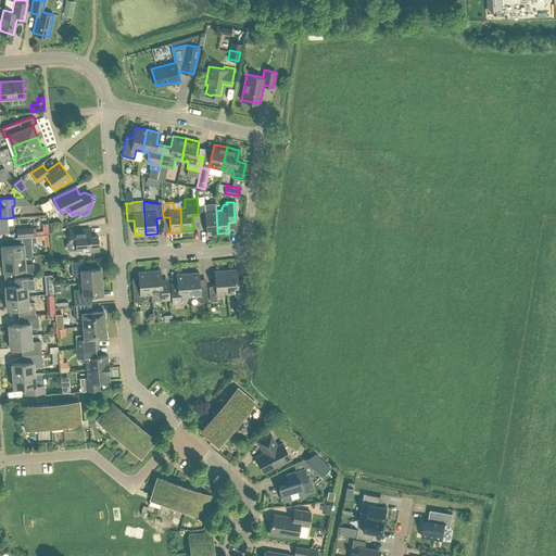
[(204,204),(198,205),(198,215),(199,219),(205,219),(206,235),(217,234),(216,211),(215,211),(215,203),(204,203),(204,204)]
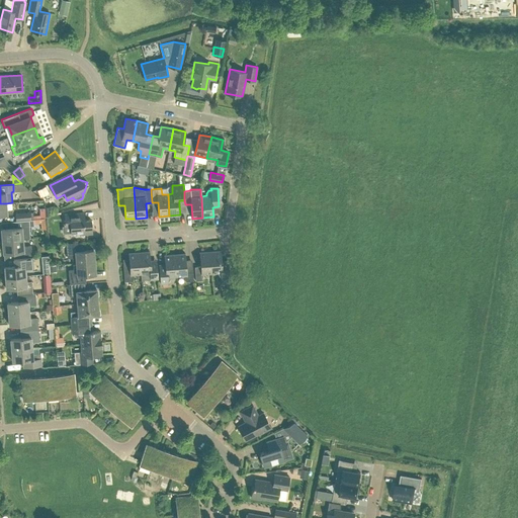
[(6,203),(0,203),(0,214),(12,213),(12,208),(6,209),(6,203)]
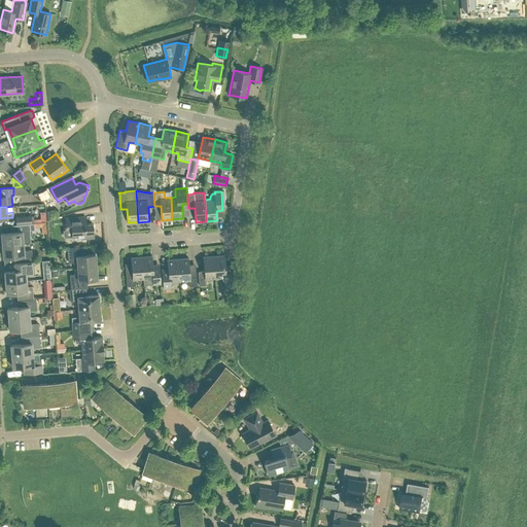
[(33,219),(34,222),(40,222),(45,221),(45,219),(45,211),(39,212),(40,218),(33,219)]
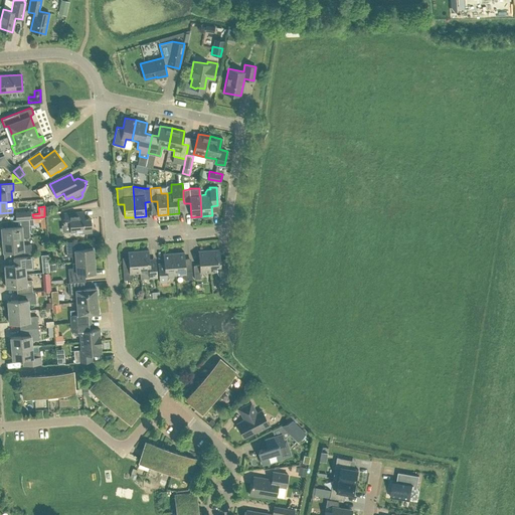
[(15,212),(16,219),(30,217),(29,210),(15,212)]
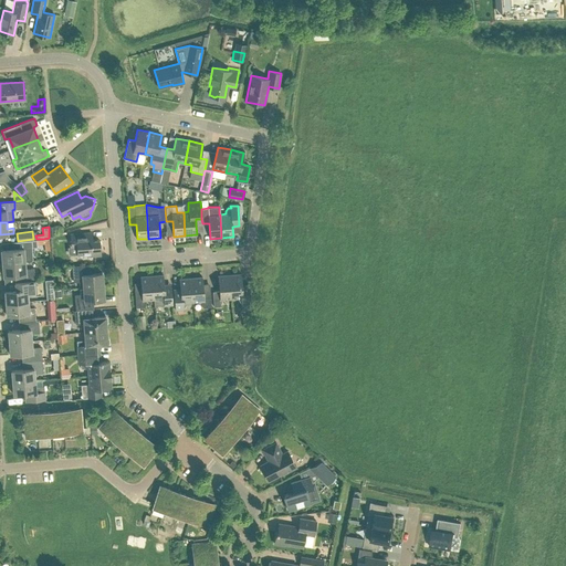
[(92,240),(91,232),(71,233),(72,248),(77,247),(77,253),(86,253),(86,255),(101,254),(100,239),(92,240)]
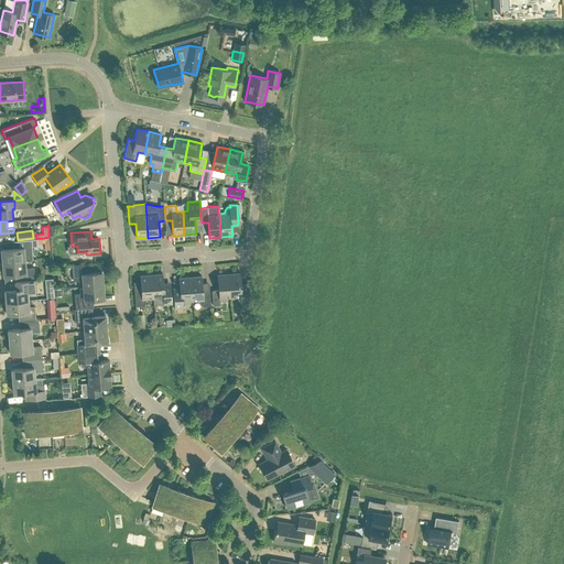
[(2,262),(24,260),(31,259),(32,259),(31,246),(36,246),(36,239),(12,241),(12,248),(1,249),(2,262)]
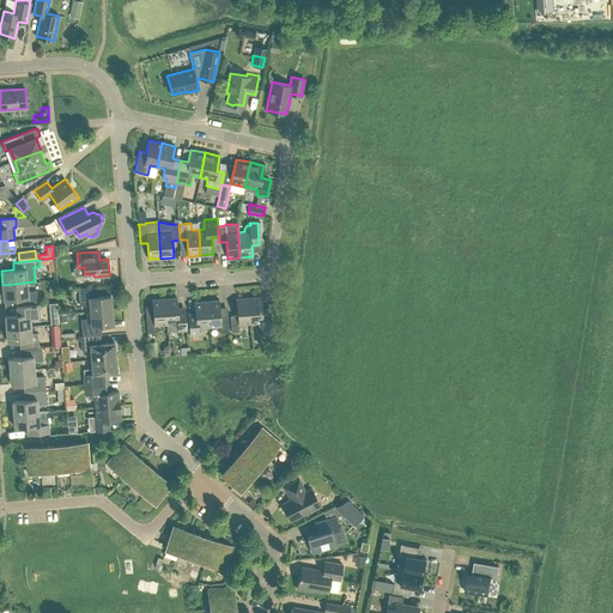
[(17,298),(17,305),(38,304),(37,291),(28,291),(26,283),(2,285),(4,299),(17,298)]
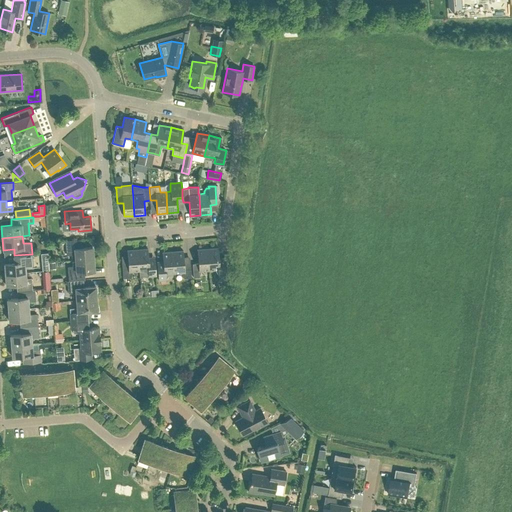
[(71,254),(72,260),(93,258),(92,246),(82,247),(81,239),(65,241),(66,255),(71,254)]
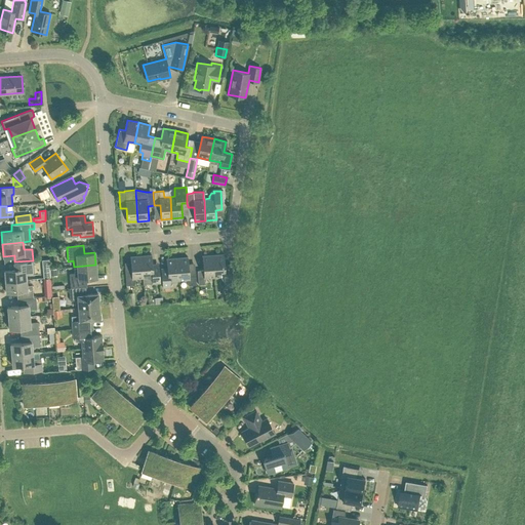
[(224,253),(212,254),(214,276),(221,276),(221,277),(224,282),(224,287),(236,286),(235,272),(232,273),(231,264),(225,264),(224,253)]
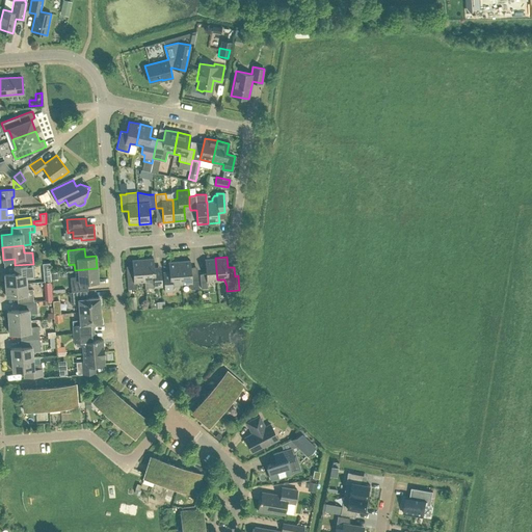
[(142,259),(144,281),(151,281),(154,287),(162,286),(160,266),(154,267),(154,258),(142,259)]
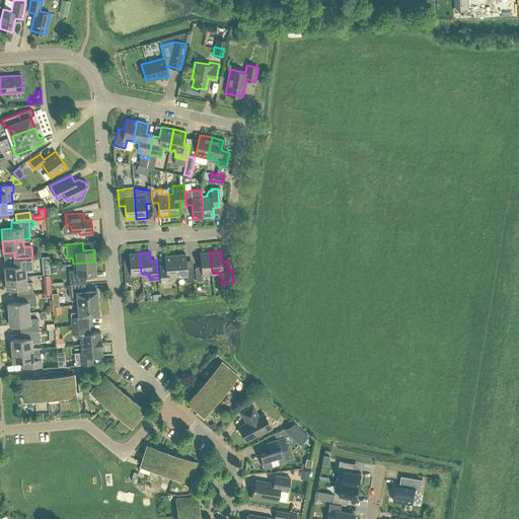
[(204,274),(212,273),(210,251),(200,252),(201,267),(195,267),(196,281),(202,281),(204,274)]
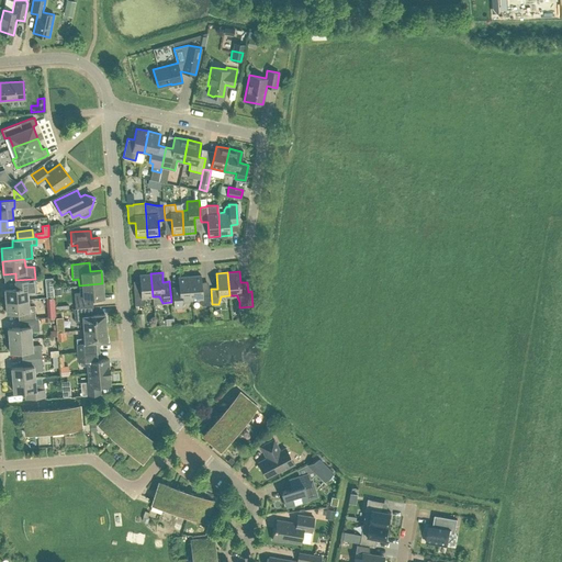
[(153,296),(150,273),(139,274),(141,289),(134,290),(135,305),(144,304),(145,298),(153,296)]
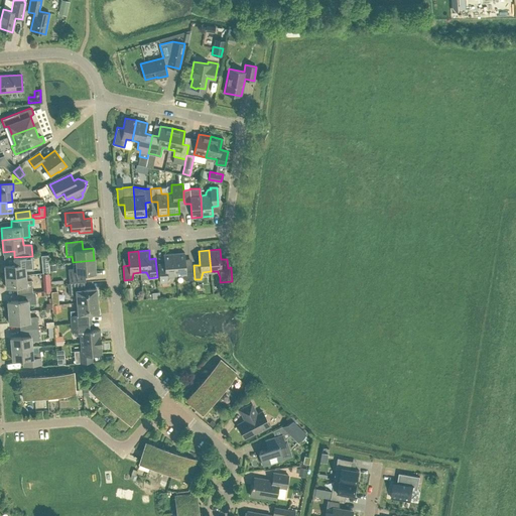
[(184,252),(173,253),(175,274),(182,274),(185,280),(192,279),(191,271),(186,271),(184,252)]
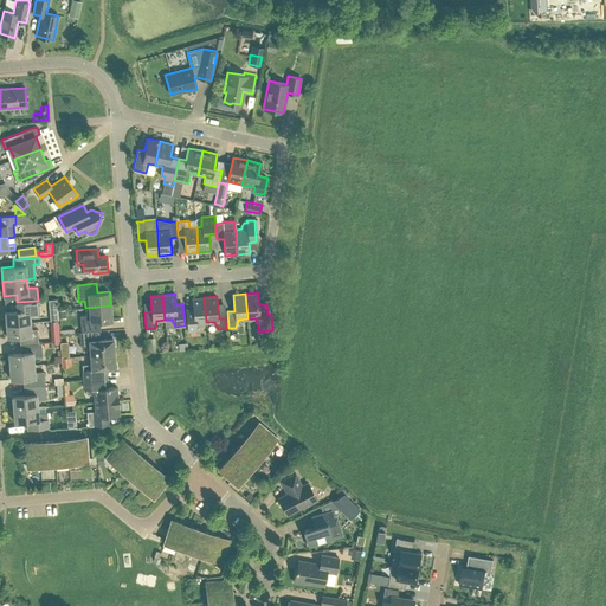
[(186,309),(187,322),(187,331),(197,330),(199,323),(206,322),(204,297),(192,298),(193,308),(186,309)]
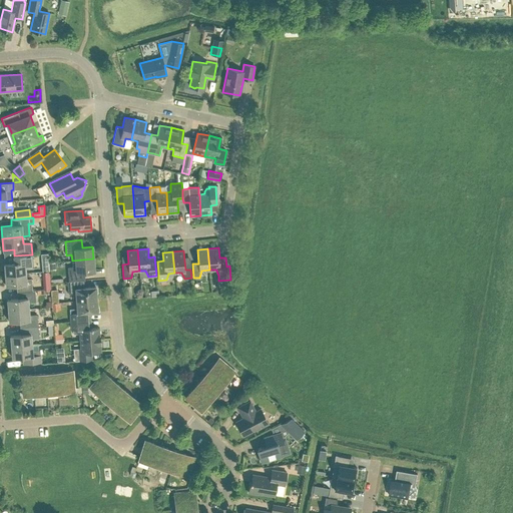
[(4,264),(5,275),(25,273),(25,267),(33,266),(32,254),(14,255),(13,255),(13,263),(4,264)]
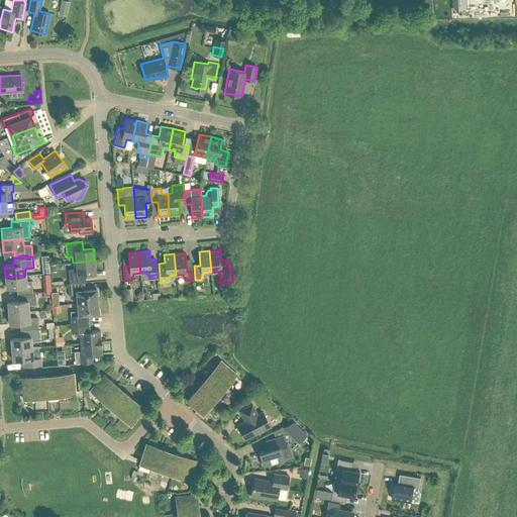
[(94,261),(73,263),(73,269),(68,269),(70,283),(86,282),(85,274),(95,273),(94,261)]
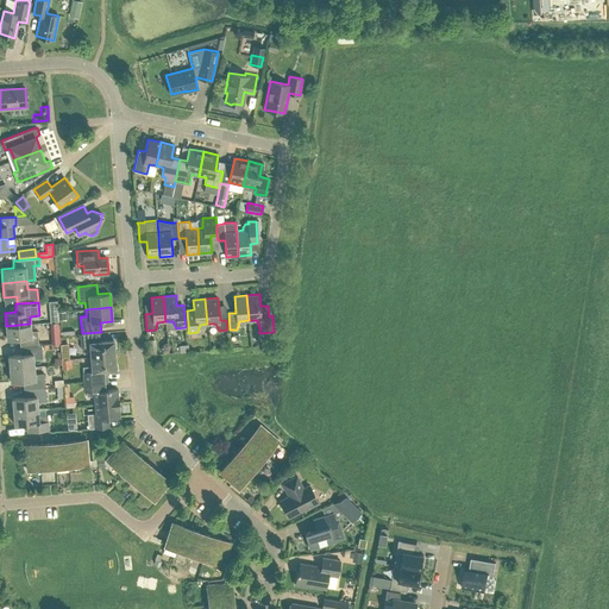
[(19,338),(20,346),(38,345),(37,331),(31,331),(30,324),(6,326),(7,339),(19,338)]
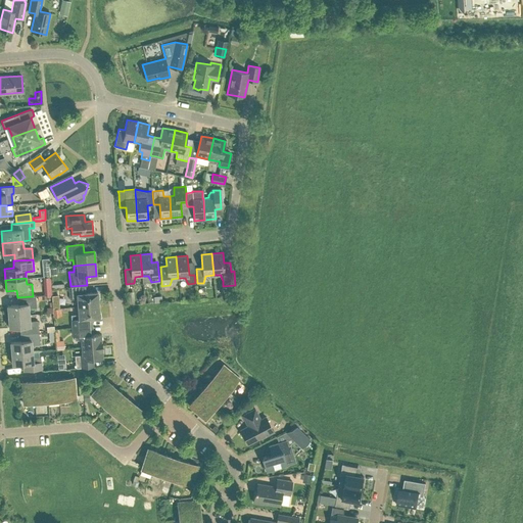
[(77,298),(78,306),(98,304),(97,292),(83,293),(83,285),(68,287),(69,299),(77,298)]
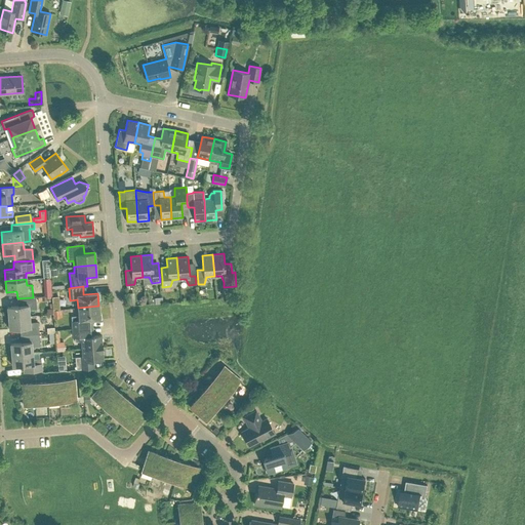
[(7,307),(8,318),(29,316),(29,310),(37,309),(36,296),(33,297),(17,298),(18,306),(7,307)]
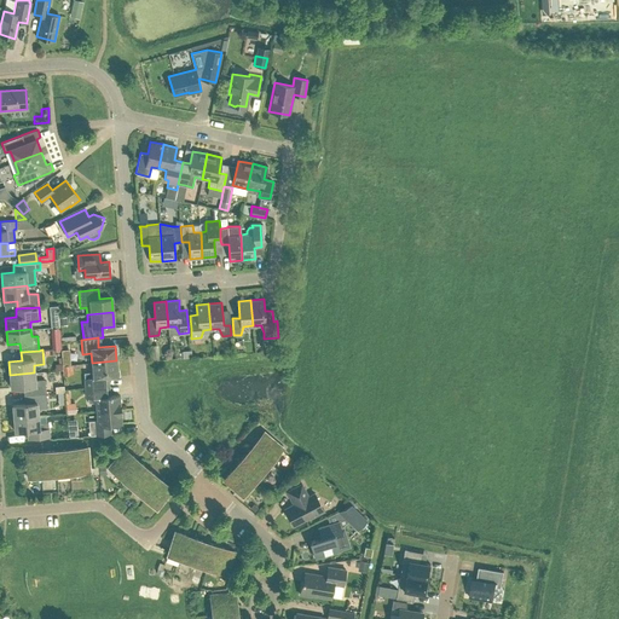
[(116,360),(92,363),(92,371),(84,372),(85,387),(102,386),(100,377),(117,376),(116,360)]
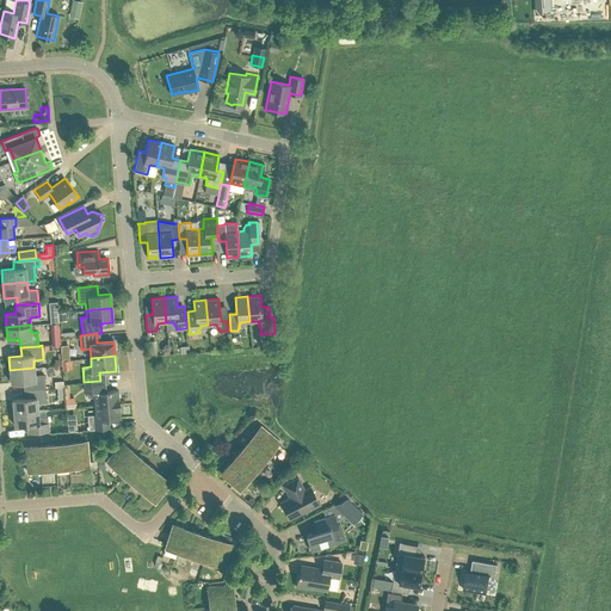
[(23,382),(24,390),(45,388),(44,375),(35,375),(34,368),(10,370),(11,383),(23,382)]
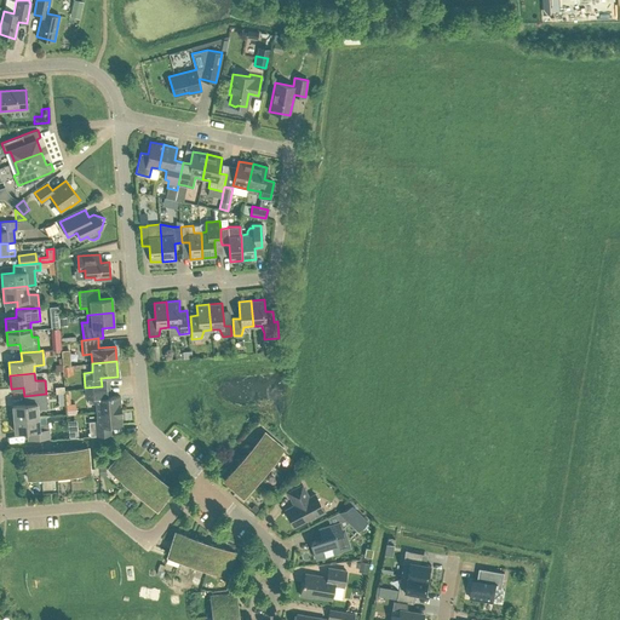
[(96,402),(97,412),(121,409),(120,395),(108,396),(107,386),(87,388),(89,403),(96,402)]
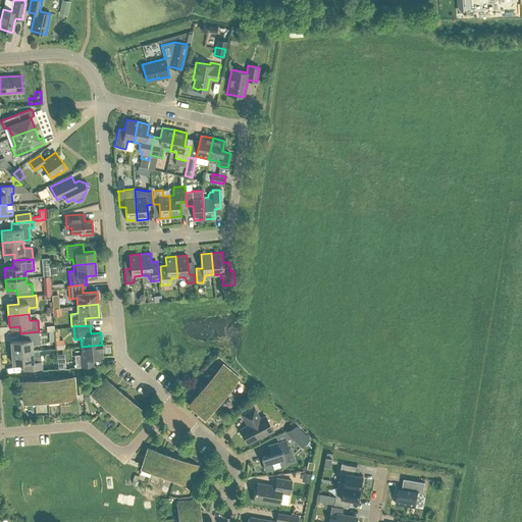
[(10,342),(11,353),(32,351),(32,345),(40,344),(39,331),(20,333),(21,341),(10,342)]
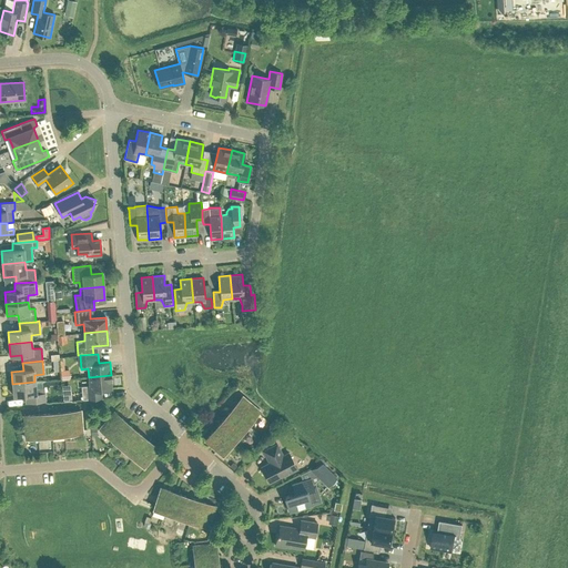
[(111,375),(89,377),(89,385),(81,386),(82,399),(101,398),(101,389),(112,388),(111,375)]
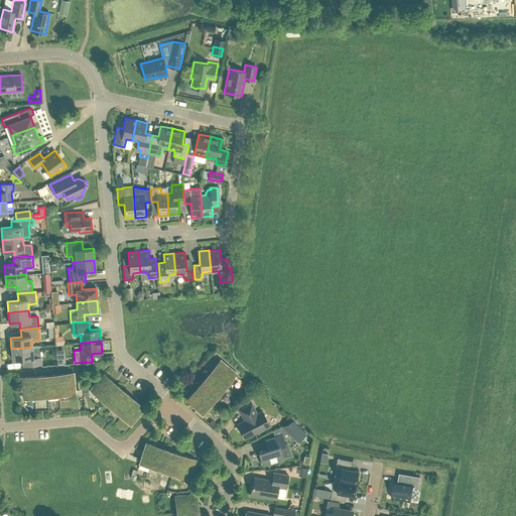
[(31,347),(11,349),(12,360),(23,359),(23,366),(41,364),(40,352),(32,353),(31,347)]
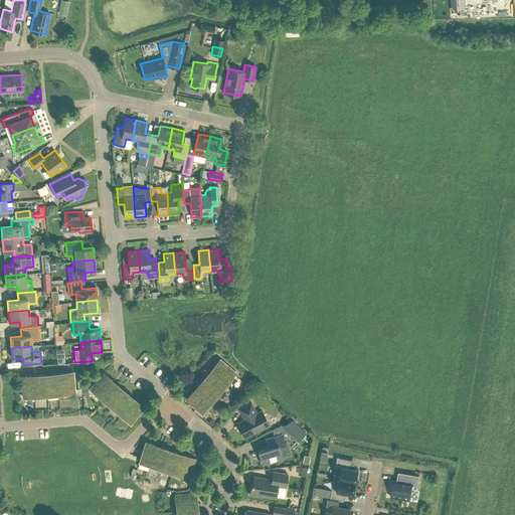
[(219,359),(211,369),(226,382),(235,372),(219,359)]
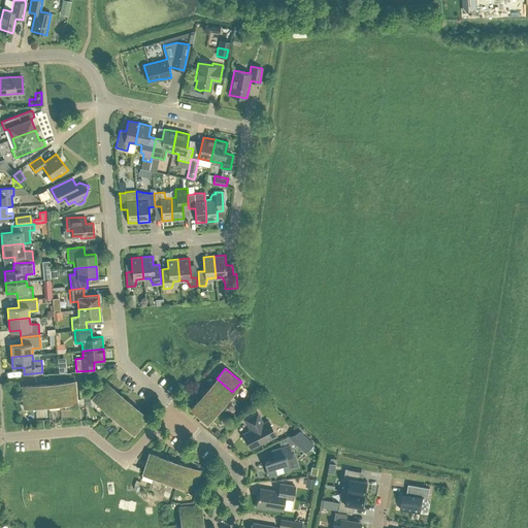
[(217,378),(208,389),(224,402),(232,392),(217,378)]
